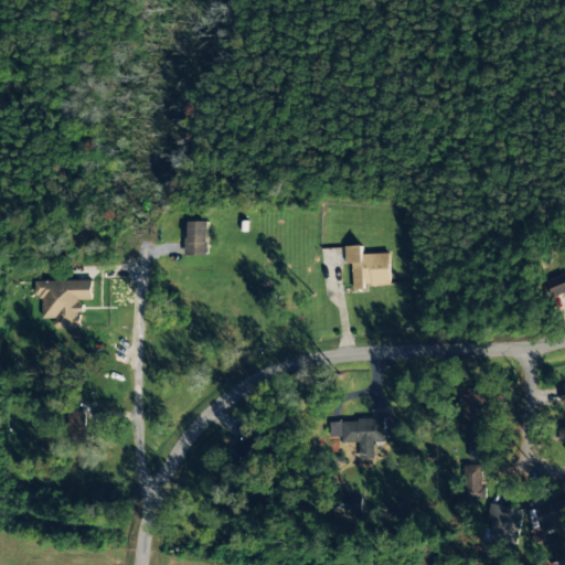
[(208,255),(208,222),(184,222),(185,256),(208,255)]
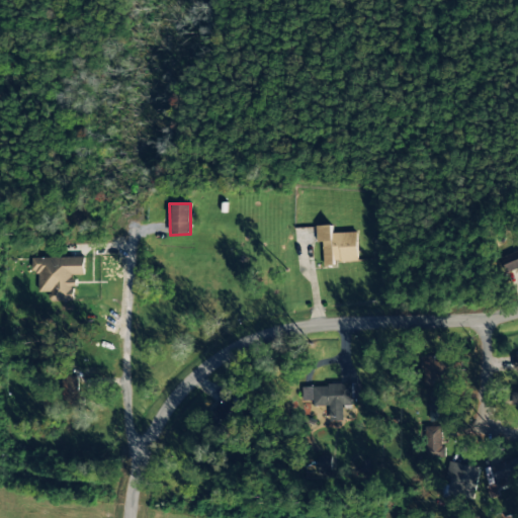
[(357,232),(333,233),(332,226),(317,226),(317,242),(323,242),(324,267),(336,266),(336,262),(358,261),(357,232)]
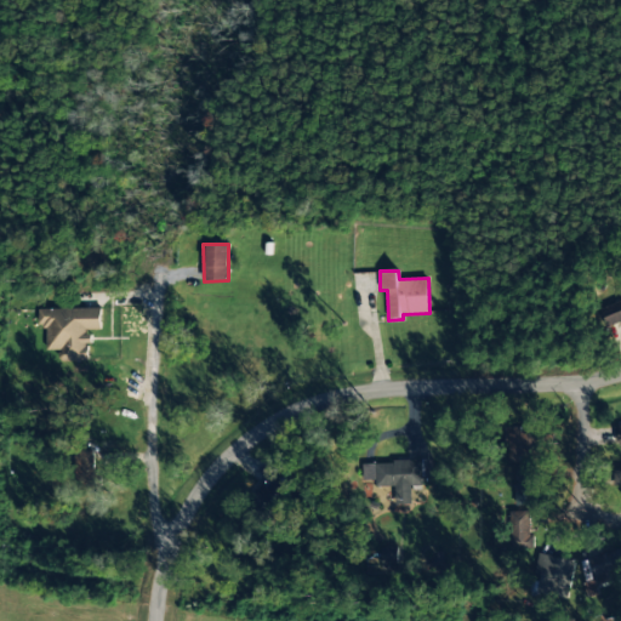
[(620,300),(598,309),(605,329),(620,322),(620,300)]
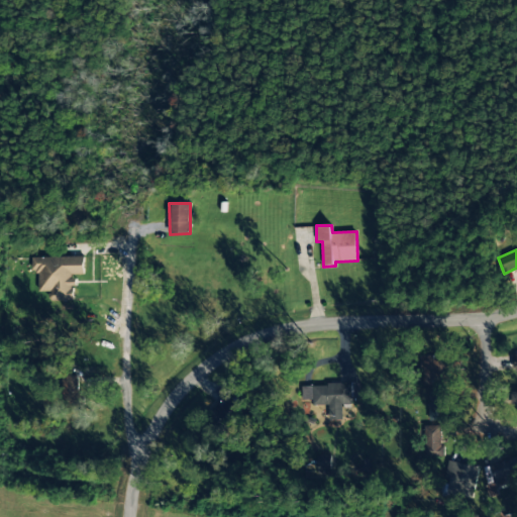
[(30,257),(30,273),(38,273),(38,292),(55,291),(55,301),(75,300),(74,276),(84,276),(84,256),(30,257)]
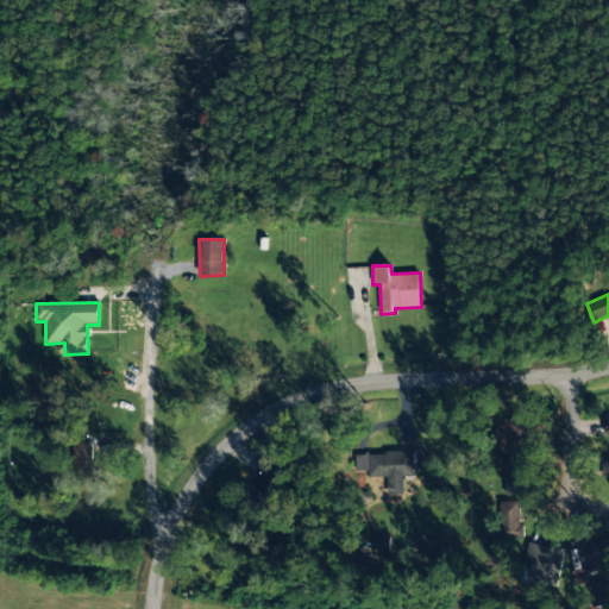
[(510,425),(510,419),(500,419),(501,454),(531,453),(531,425),(510,425)]
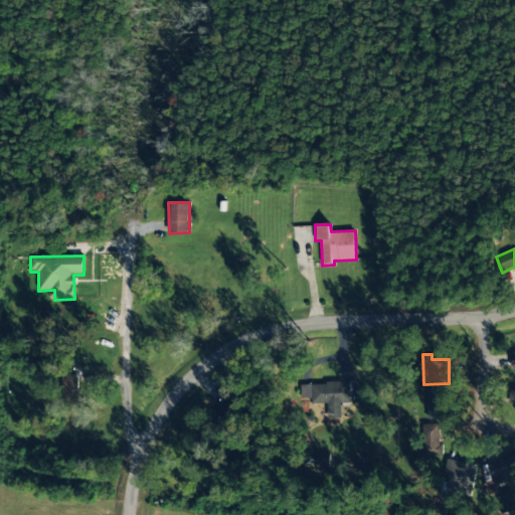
[(327,403),(328,418),(341,417),(341,403),(351,403),(350,395),(359,395),(358,382),(301,383),(301,398),(312,398),(312,403),(327,403)]
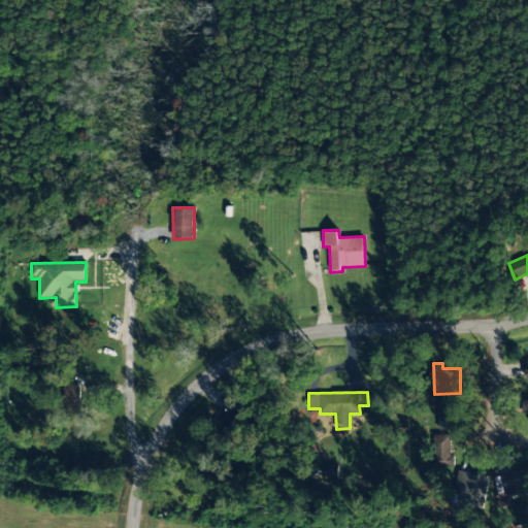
[(437,422),(456,423),(457,400),(438,399),(437,422)]
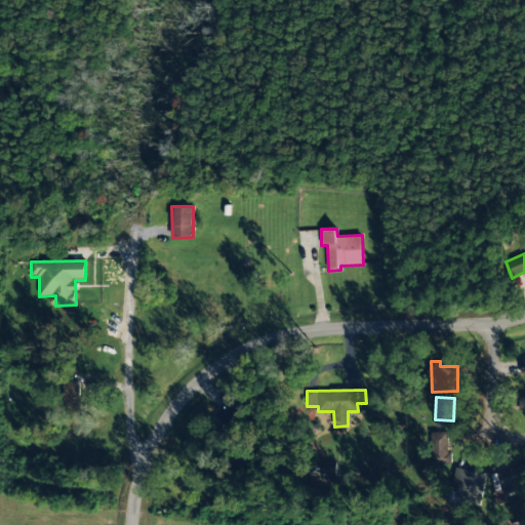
[(448,462),(448,432),(433,432),(434,462),(448,462)]
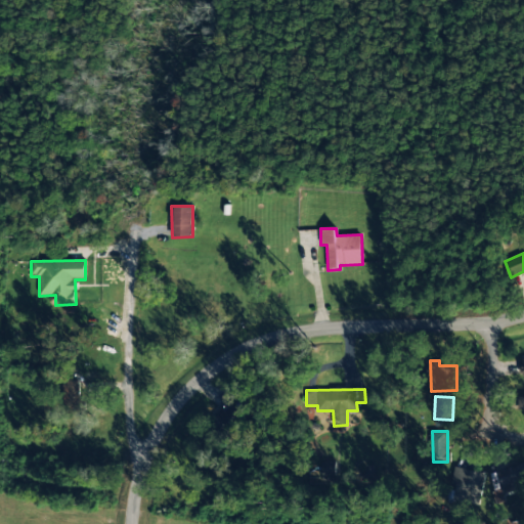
[(335,479),(335,462),(321,462),(320,471),(311,471),(311,479),(335,479)]
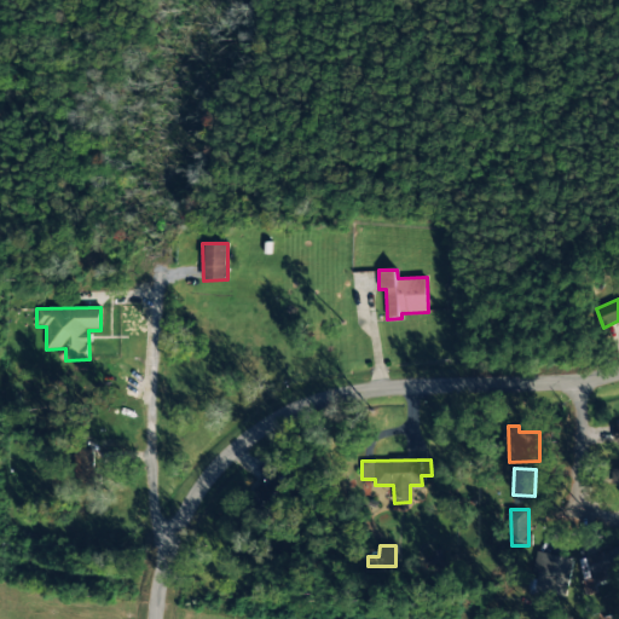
[(618,548),(588,556),(594,584),(618,578),(618,548)]
